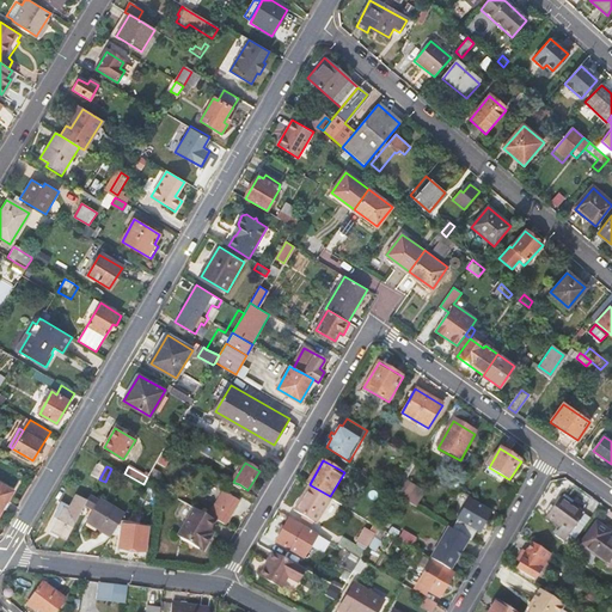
[(0,482),(0,510),(13,490),(0,482)]
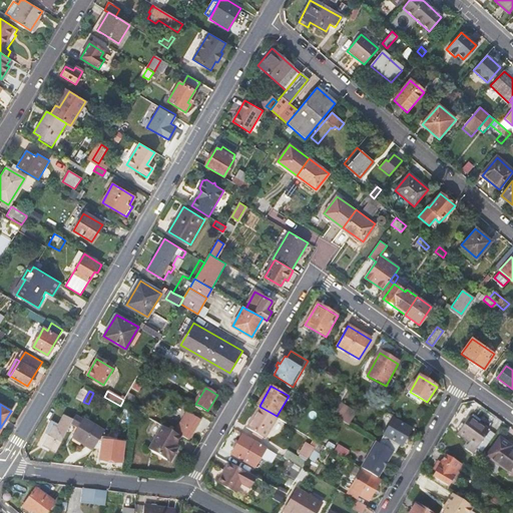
[(335,414),(334,416),(349,425),(350,426),(357,414),(341,404),(335,414)]
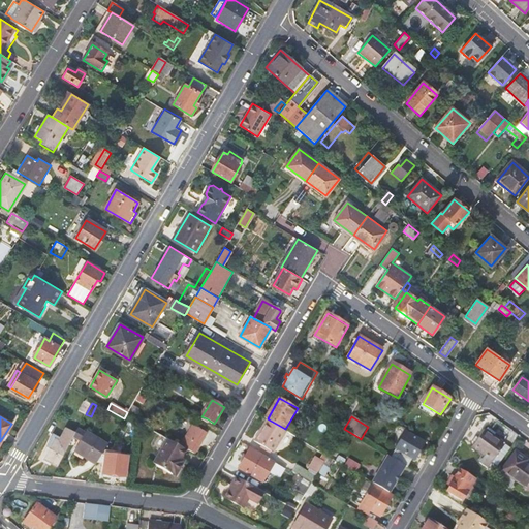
[(269,419),(255,442),(274,453),(287,431),(285,429),(269,419)]
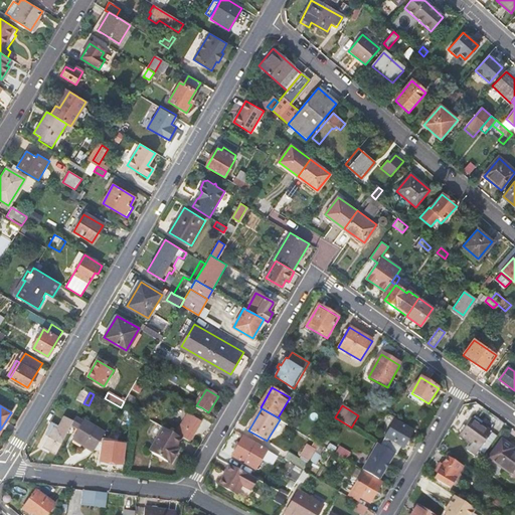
[(188,413),(176,435),(179,436),(183,439),(184,438),(190,442),(202,421),(188,413)]
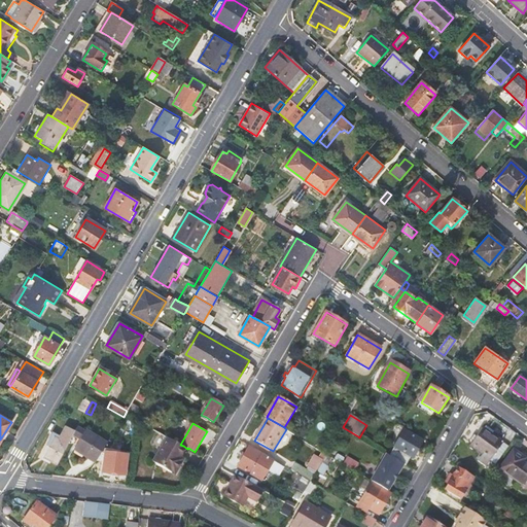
[(54,437),(43,456),(59,464),(74,434),(76,431),(66,426),(60,441),(54,437)]
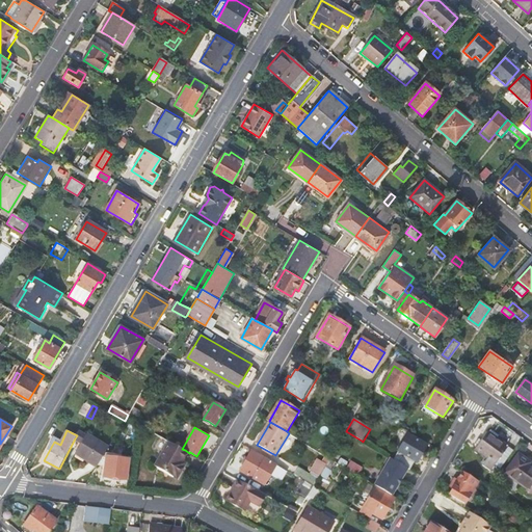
[(82,443),(76,453),(98,466),(109,447),(87,433),(86,436),(79,431),(77,435),(75,439),(82,443)]
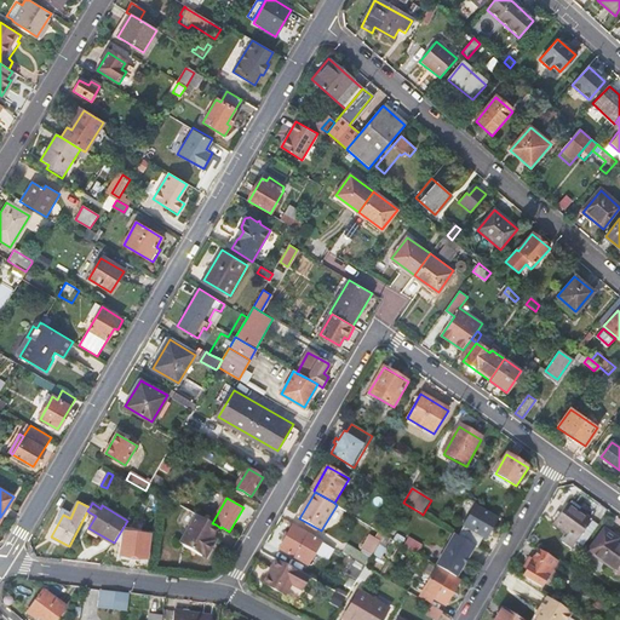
[(568,505),(552,526),(577,543),(592,522),(568,505)]
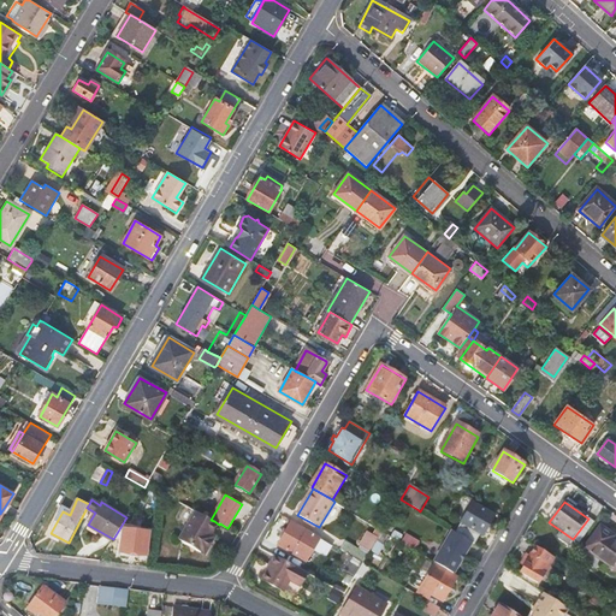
[(472,503),(456,532),(473,543),(475,544),(481,534),(484,537),(495,517),(472,503)]
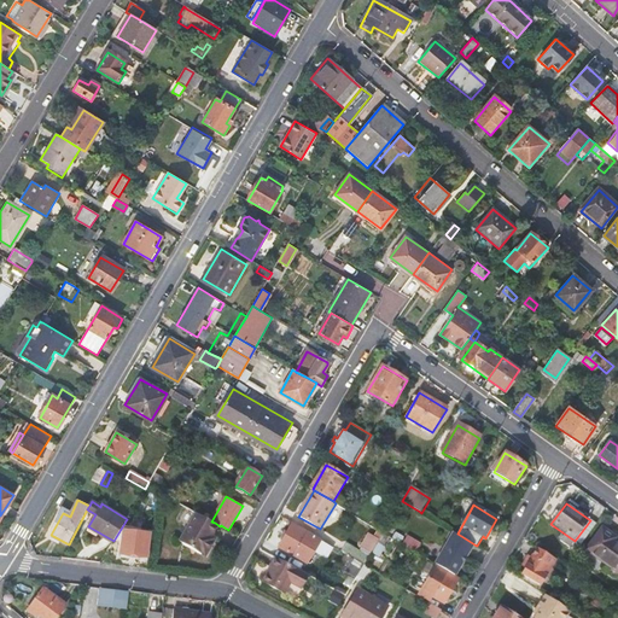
[(192,511),(175,540),(202,554),(208,543),(204,541),(215,523),(211,522),(192,511)]
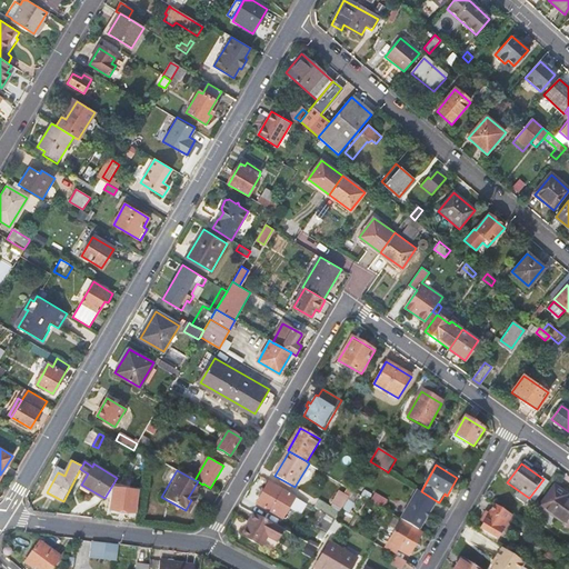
[(297,497),(285,490),(283,491),(269,483),(257,503),(283,519),(297,497)]
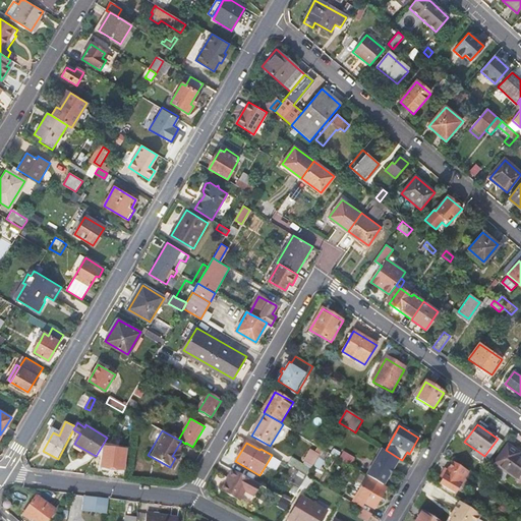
[(508,447),(495,465),(520,483),(520,459),(517,457),(519,454),(508,447)]
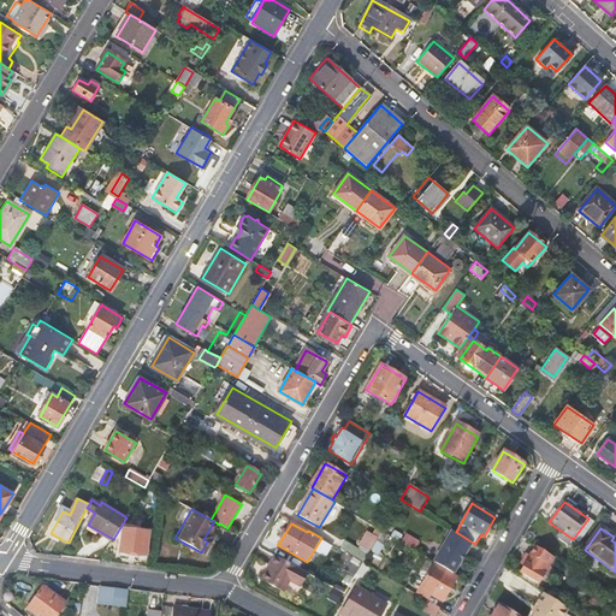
[(124,529),(122,551),(147,555),(150,533),(124,529)]
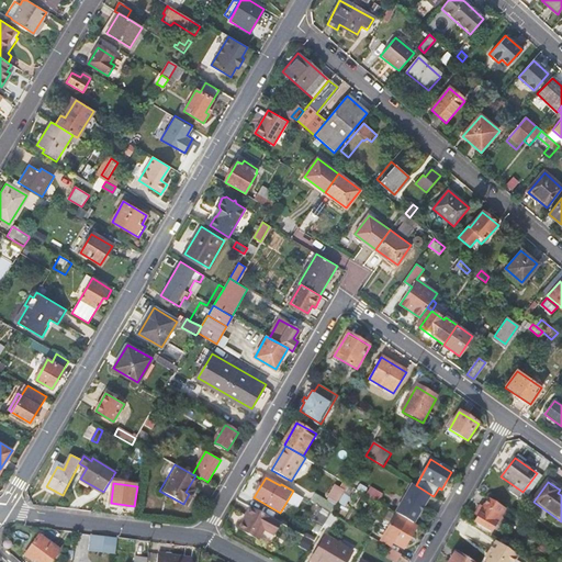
[(408,520),(415,524),(422,512),(420,512),(424,506),(425,506),(431,495),(416,485),(414,484),(396,513),(397,514),(408,520)]
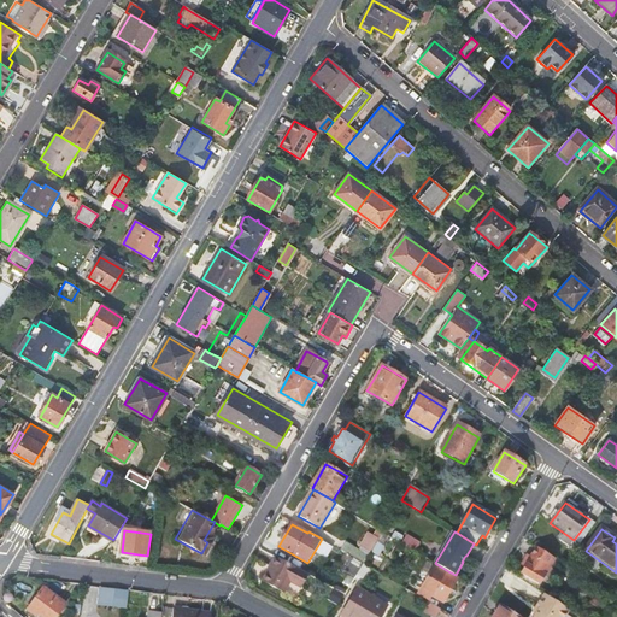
[(406,535),(403,544),(416,552),(421,544),(406,535)]
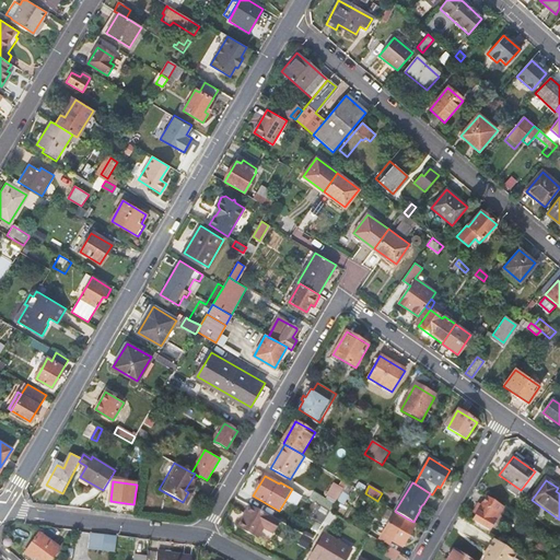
[(310,500),(324,508),(327,502),(313,493),(310,500)]
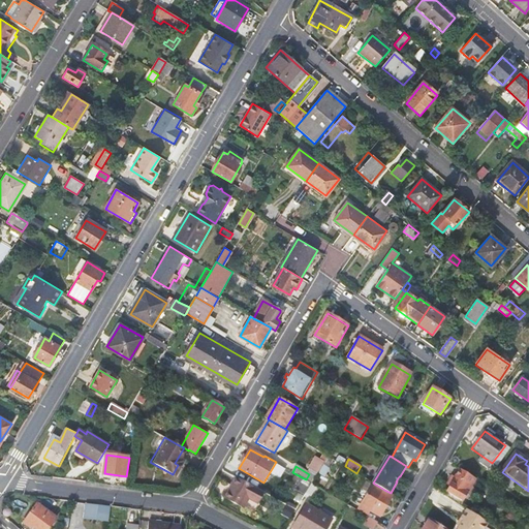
[(462,470),(448,492),(464,501),(477,479),(462,470)]
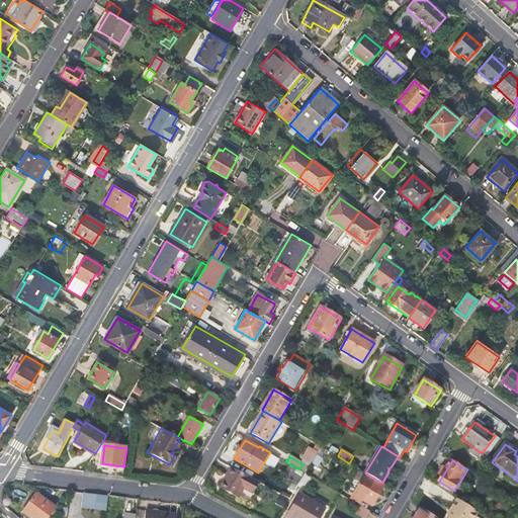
[(233,467),(259,484),(259,482),(234,466),(233,467)]
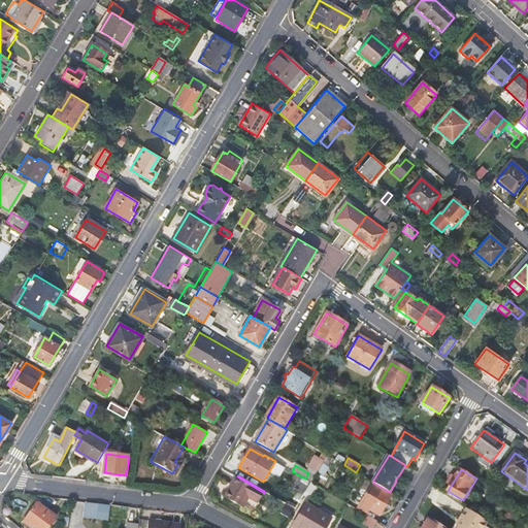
[(237,476),(226,497),(244,507),(250,499),(258,503),(264,493),(237,476)]
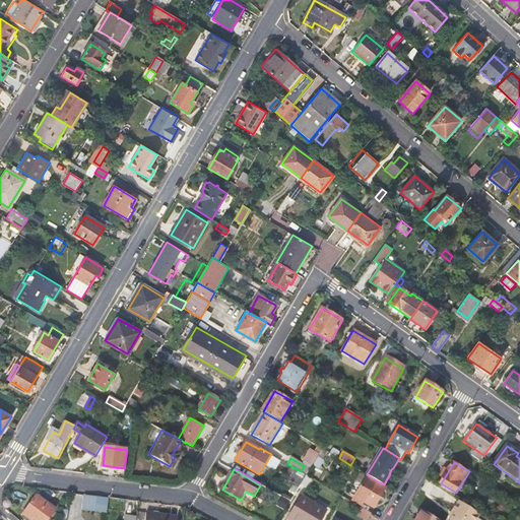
[(303,472),(298,480),(302,483),(307,475),(303,472)]
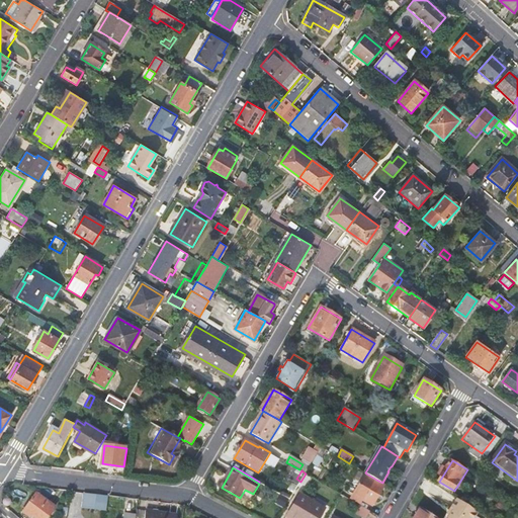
[(363,500),(372,506),(384,486),(375,481),(376,480),(366,473),(354,494),(363,500)]
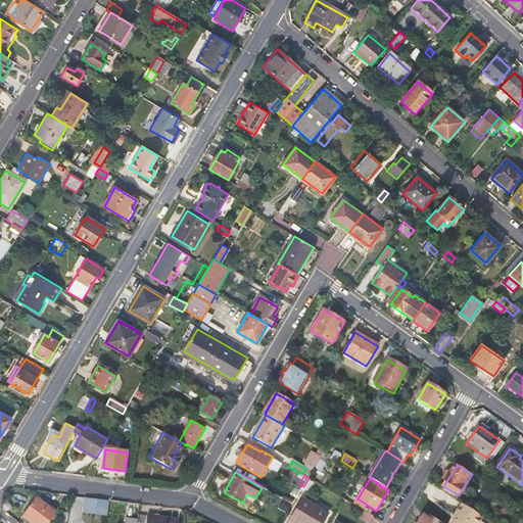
[(83,511),(108,515),(110,500),(85,495),(83,511)]
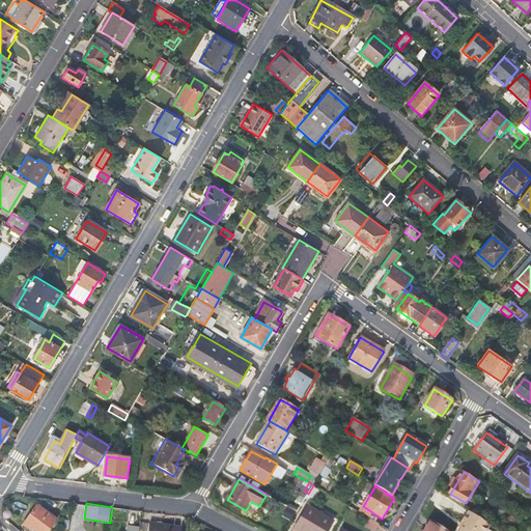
[(308,507),(295,530),(296,530),(327,530),(333,522),(308,507)]
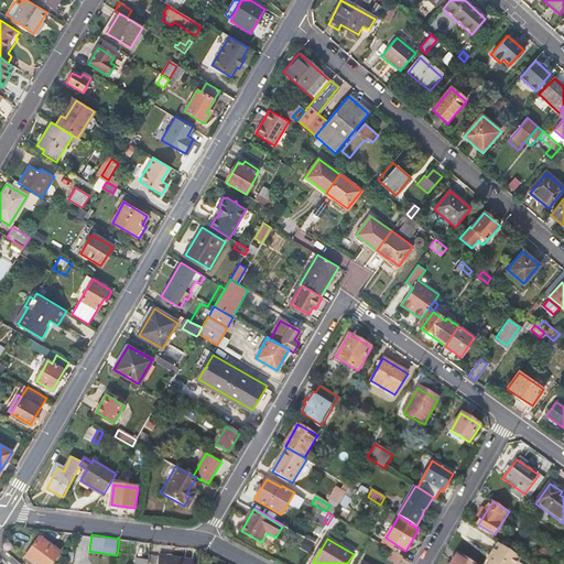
[(41,540),(25,559),(32,563),(33,563),(35,563),(52,563),(60,555),(41,540)]
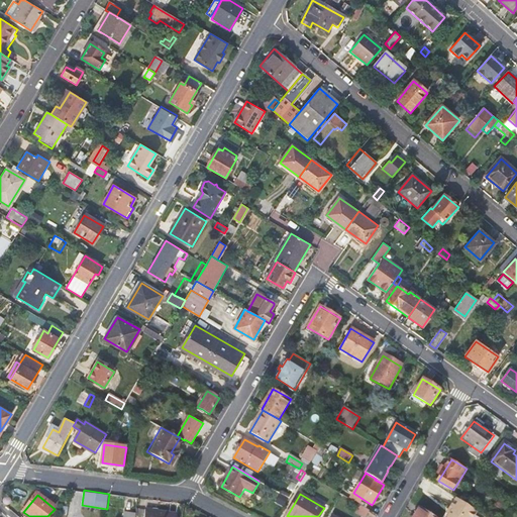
[(475,516),(480,509),(458,497),(452,507),(455,508),(451,515),(450,516),(475,516)]
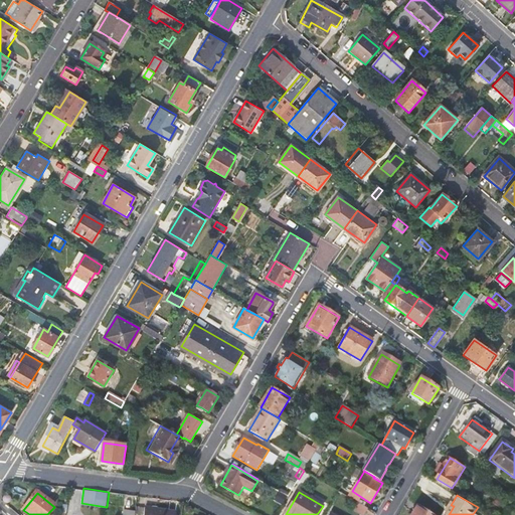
[(507,499),(500,495),(497,502),(503,505),(507,499)]
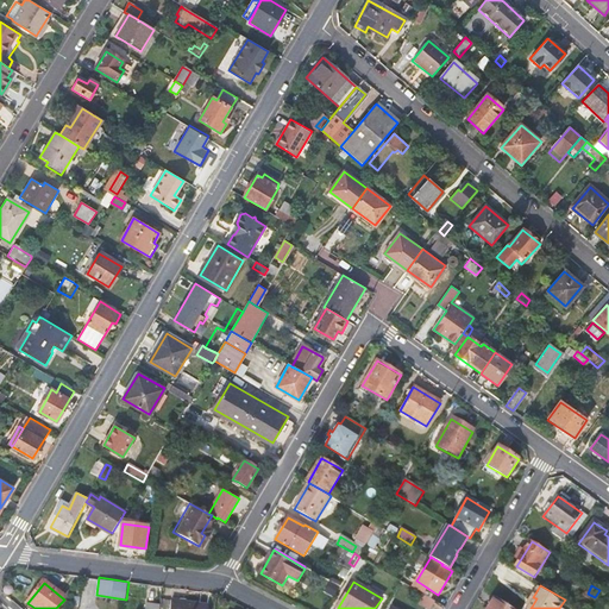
[(419,601),(432,608),(435,602),(422,594),(419,601)]
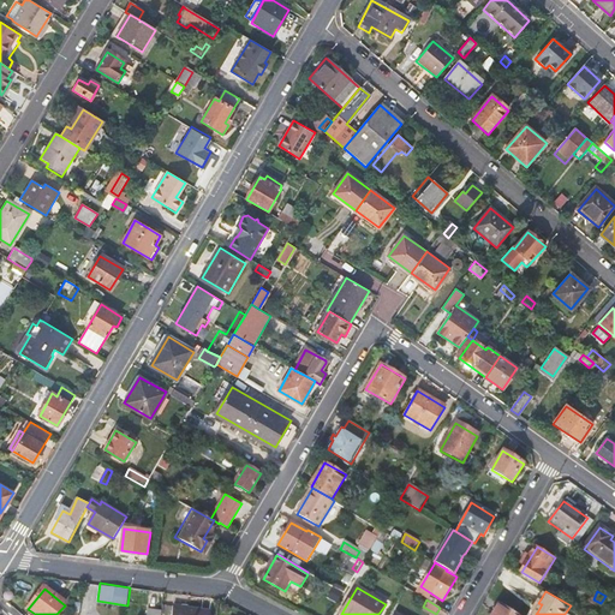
[(501,604),(494,614),(519,614),(515,613),(501,604)]
